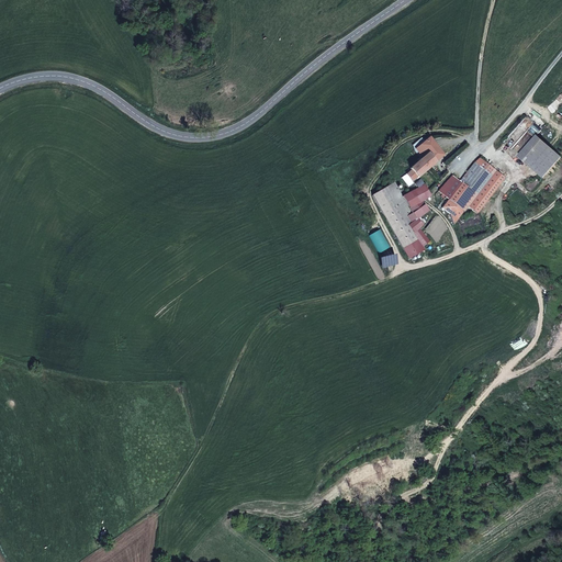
[(542,177),(561,157),(537,135),(518,156),(542,177)]
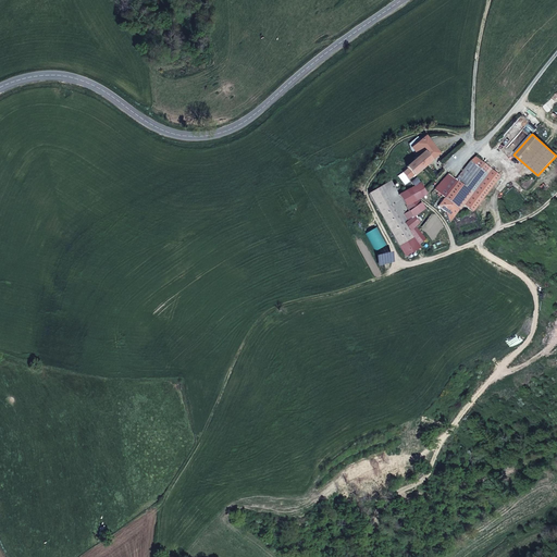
[(431,160),(423,151),(406,166),(407,169),(412,174),(412,175),(423,166),(431,160)]
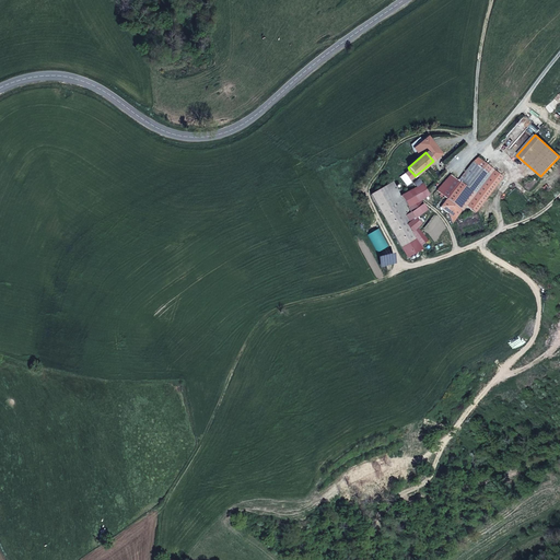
[(441,167),(444,163),(435,156),(433,161),(441,167)]
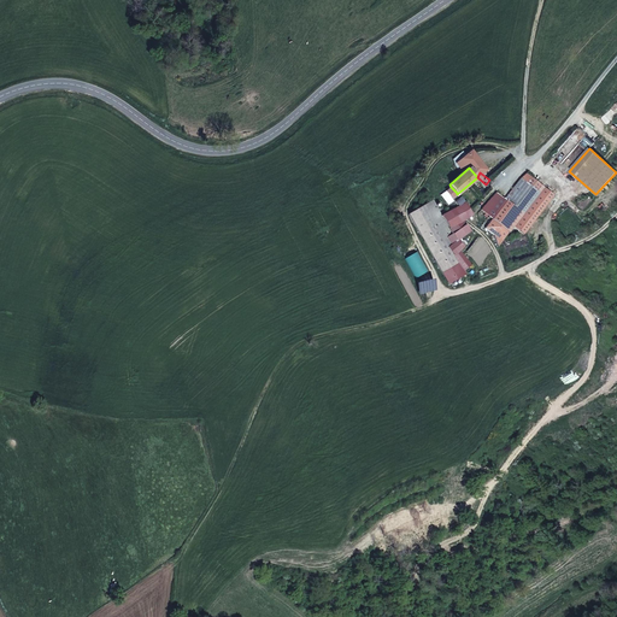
[(516,211),(517,210),(506,201),(492,218),(485,228),(493,235),(498,247),(512,225),(522,233),(553,194),(526,172),(521,178),(539,193),(522,215),(516,211)]
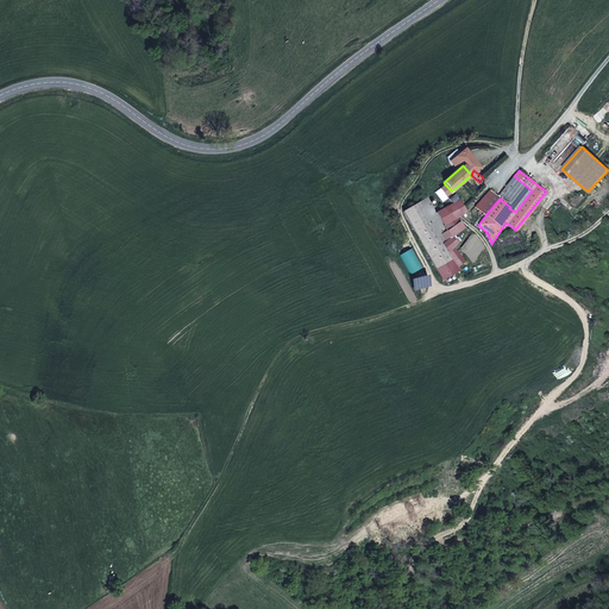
[(515,212),(532,190),(514,176),(508,183),(510,184),(507,189),(506,187),(497,196),(500,199),(510,207),(509,208),(515,212)]
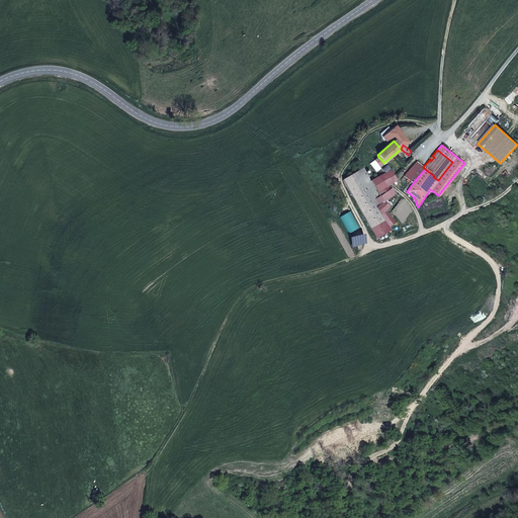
[(383,162),(378,157),(374,161),(378,165),(381,163),(383,162)]
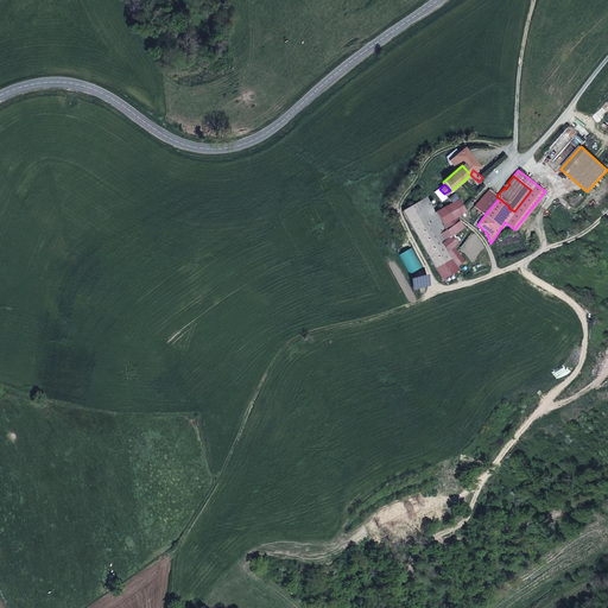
[(485,215),(499,198),(496,196),(489,190),(479,201),(474,207),(479,210),(482,213),(485,215)]
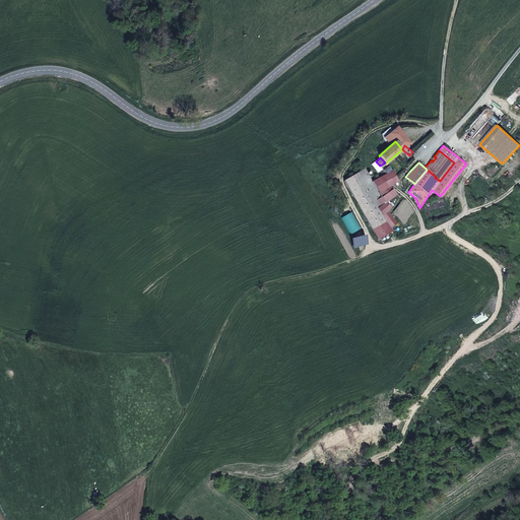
[(391,208),(386,202),(385,203),(382,197),(379,192),(372,182),(373,182),(365,169),(352,176),(344,181),(378,240),(393,231),(391,228),(395,224),(397,223),(390,215),(387,211),(391,208)]
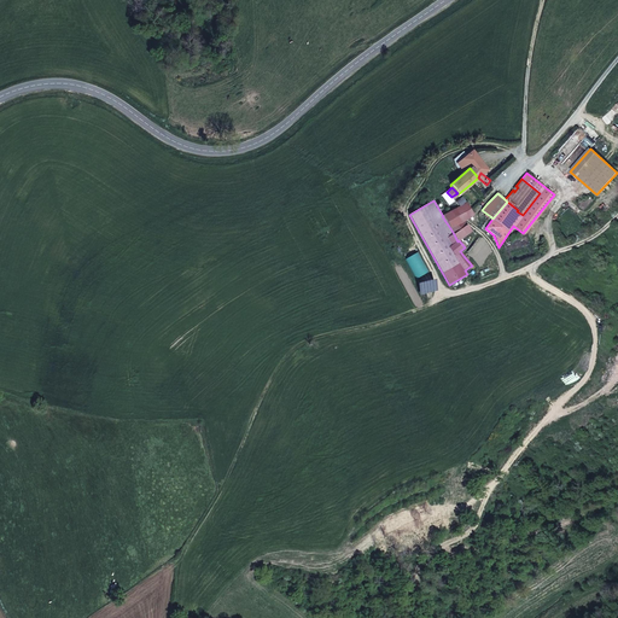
[(472,213),(466,204),(455,209),(443,216),(442,216),(450,228),(464,221),(473,215),(472,213)]
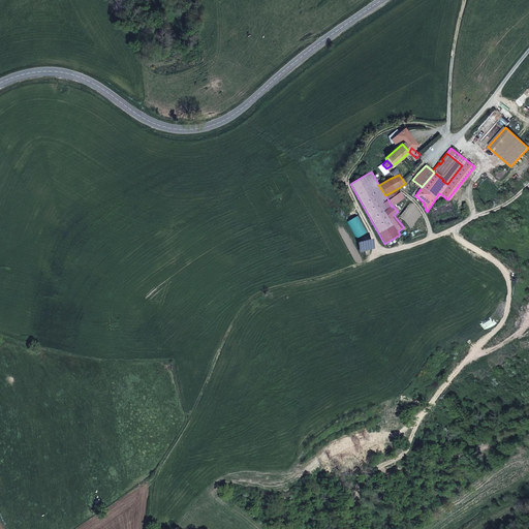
[(389,200),(399,192),(397,189),(385,195),(389,200)]
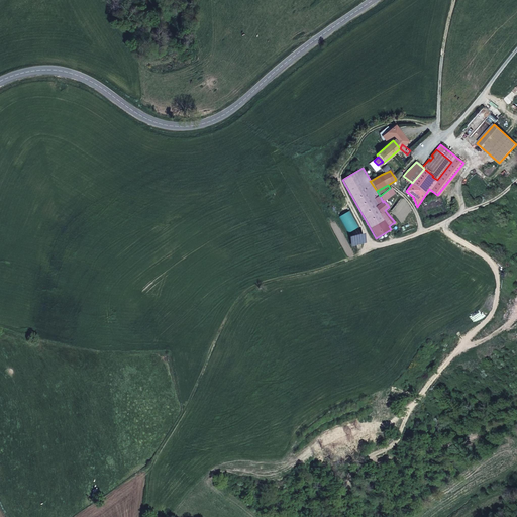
[(384,201),(394,194),(390,188),(380,196),(383,202),(384,201)]
